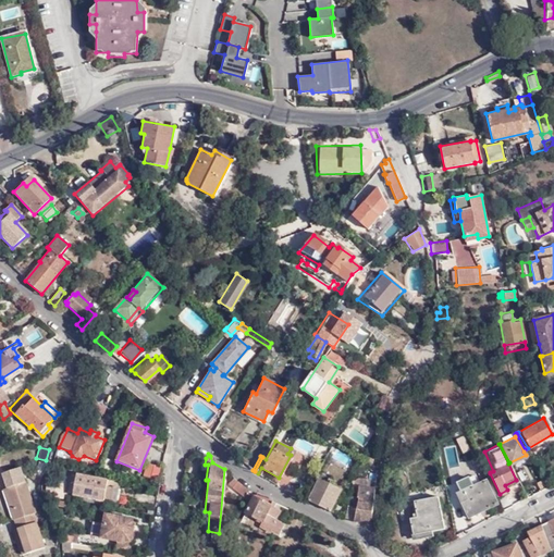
[(35,462),(33,469),(33,470),(41,472),(42,471),(45,466),(35,462)]
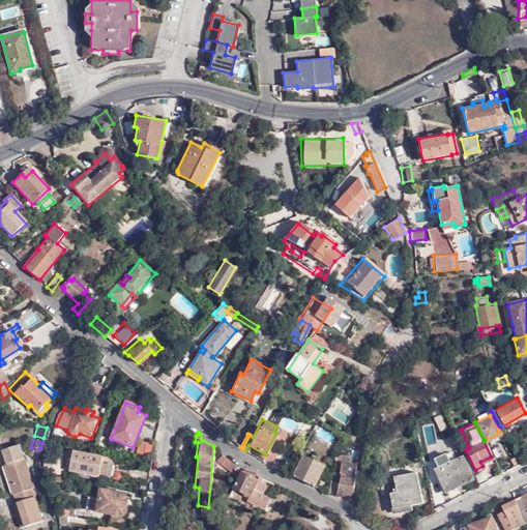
[(138,441),(135,452),(147,455),(150,444),(138,441)]
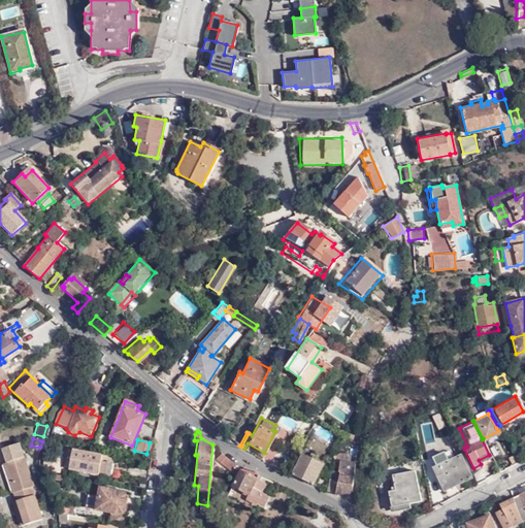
[(1,463),(10,492),(13,491),(29,486),(31,486),(17,442),(0,449),(5,462),(1,463)]
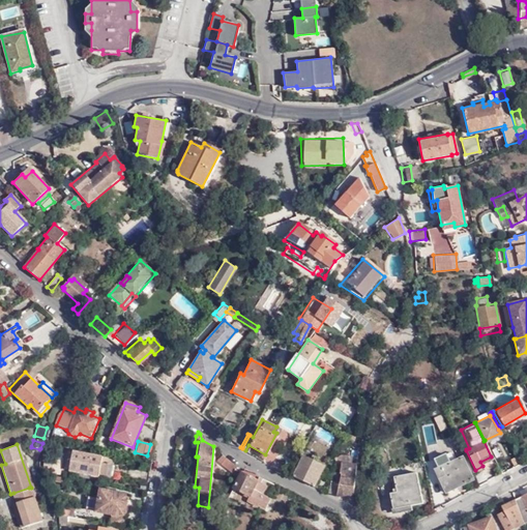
[(31,447),(29,452),(32,454),(36,455),(39,449),(31,447)]
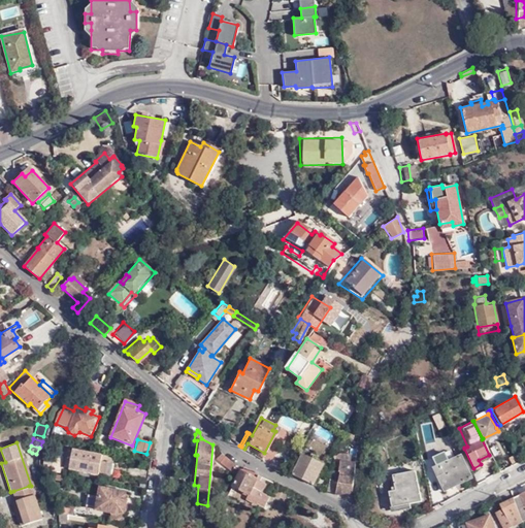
[(464,448),(462,449),(471,469),(473,468),(464,449),(464,448)]
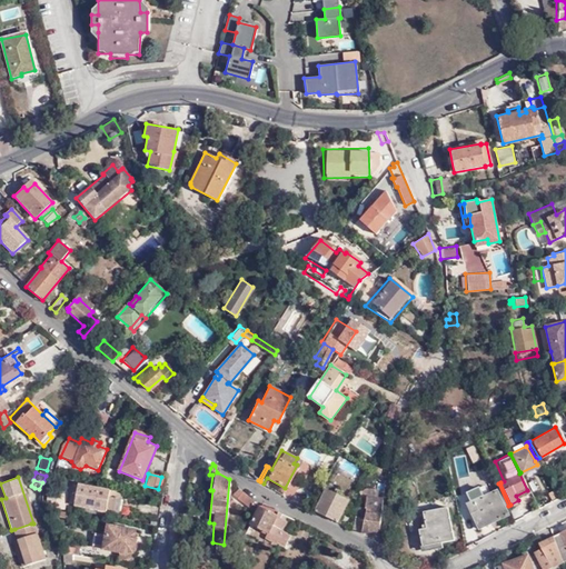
[(30,483),(27,487),(27,489),(37,495),(37,493),(39,489),(35,488),(31,486),(30,483)]
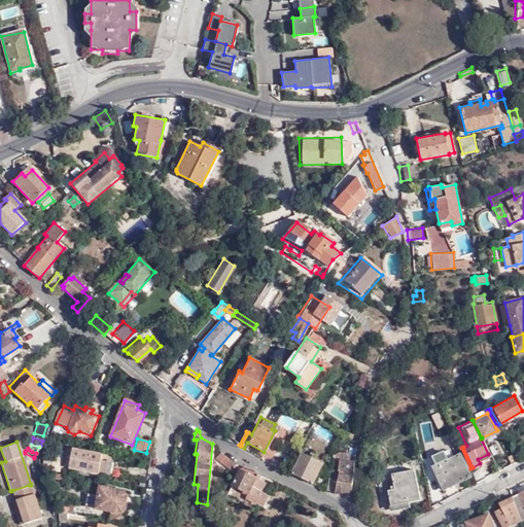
[(109,462),(105,461),(100,460),(101,454),(75,449),(71,469),(85,472),(85,469),(97,471),(97,469),(107,471),(109,462)]
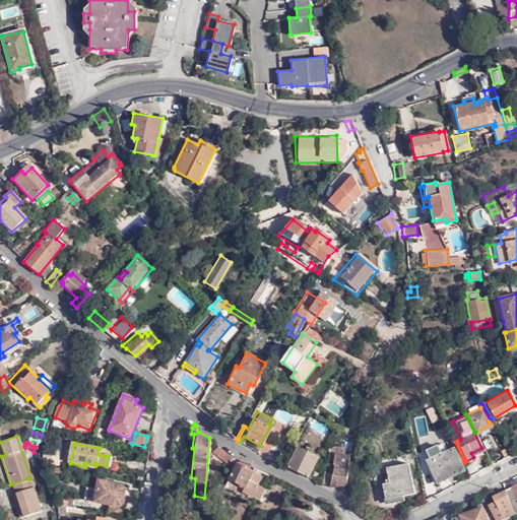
[(286,466),(307,476),(317,456),(310,453),(311,450),(308,449),(307,451),(297,446),(286,466)]
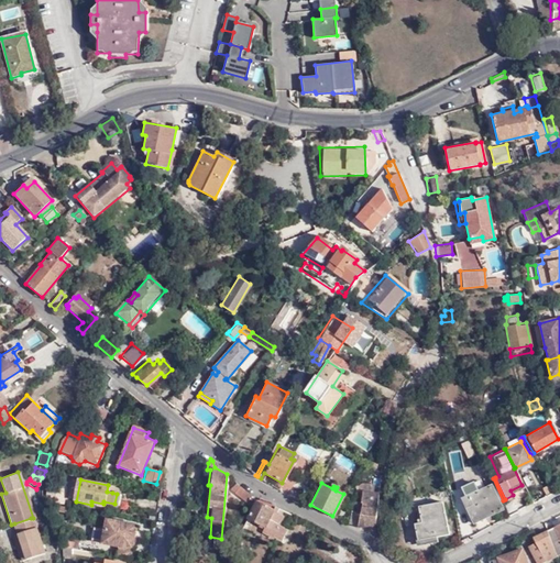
[(52,495),(59,496),(62,485),(54,484),(52,495)]
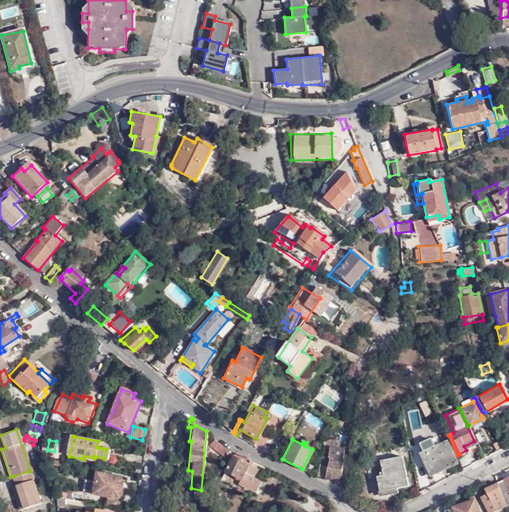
[(417,452),(428,475),(454,462),(443,440),(417,452)]
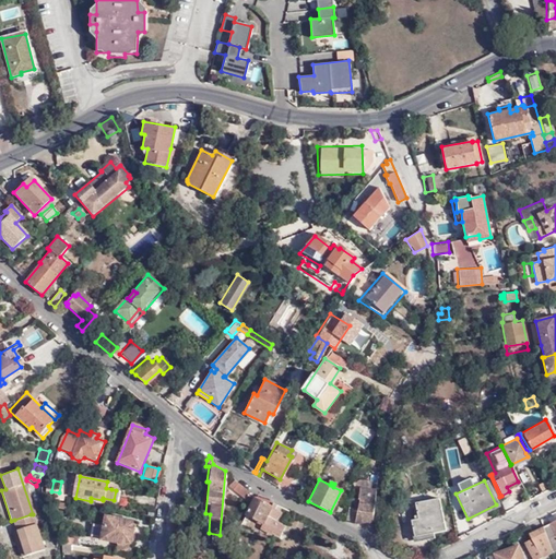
[(231,488),(243,498),(247,491),(236,483),(231,488)]
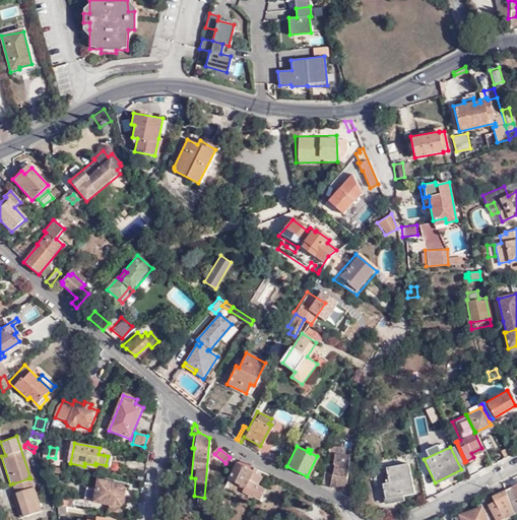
[(345,483),(348,453),(343,453),(343,456),(332,455),(331,465),(331,473),(329,486),(345,483)]
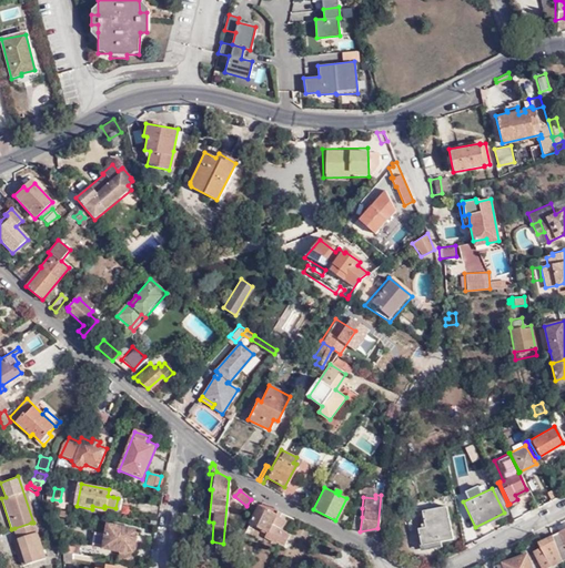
[(70,503),(60,500),(52,499),(50,506),(69,510),(70,503)]
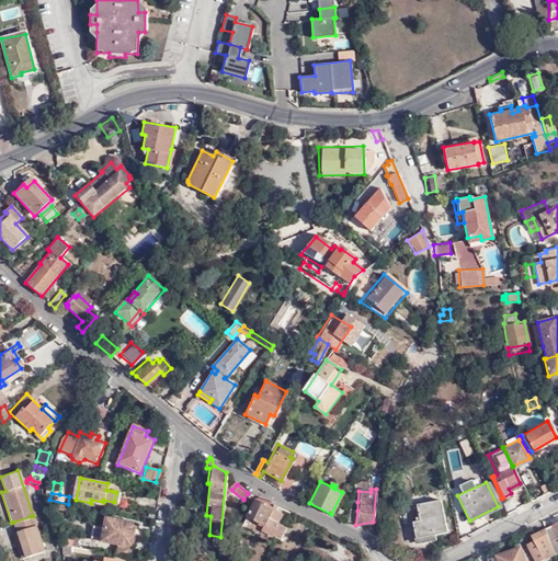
[(263,526),(273,504),(260,497),(260,500),(255,496),(255,499),(254,499),(245,515),(263,526)]
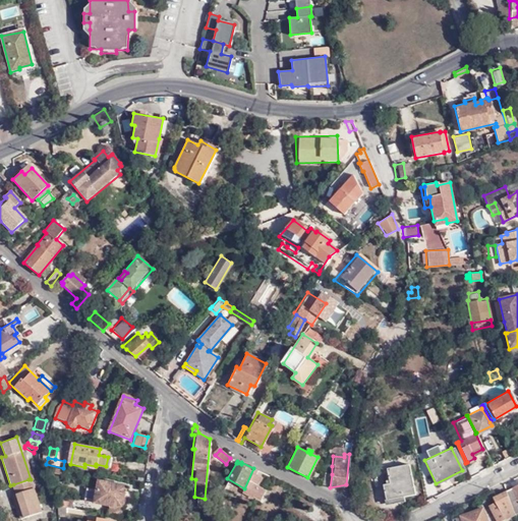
[(332,474),(332,466),(325,465),(324,473),(332,474)]
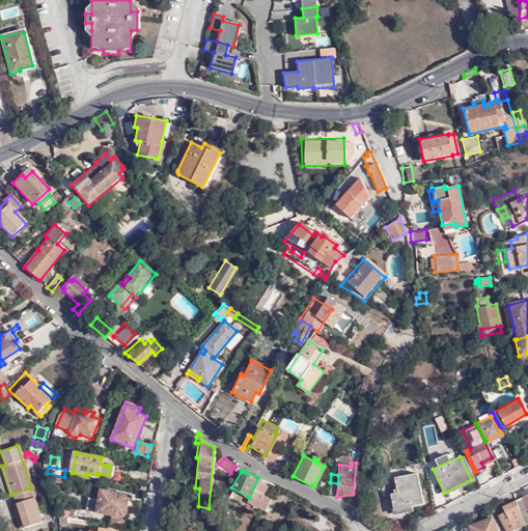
[(393,510),(412,506),(422,503),(416,474),(394,478),(396,492),(390,494),(393,510)]
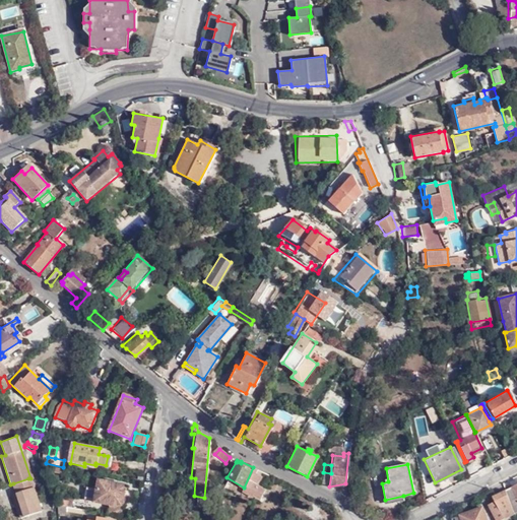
[(258,474),(259,470),(253,467),(244,488),(241,492),(251,499),(253,497),(259,500),(264,491),(255,484),(260,475),(258,474)]
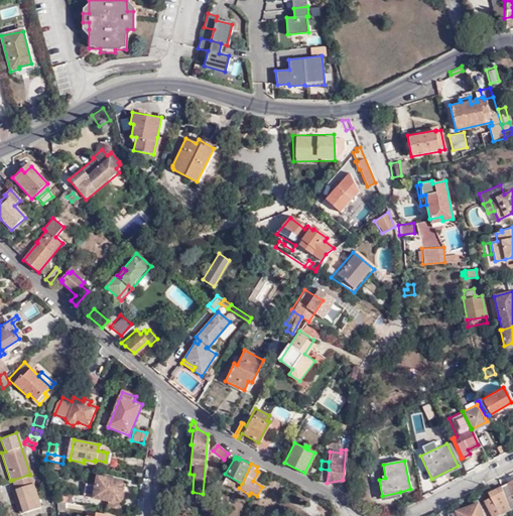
[(325,482),(327,483),(329,470),(321,469),(317,468),(316,472),(319,473),(318,479),(325,482)]
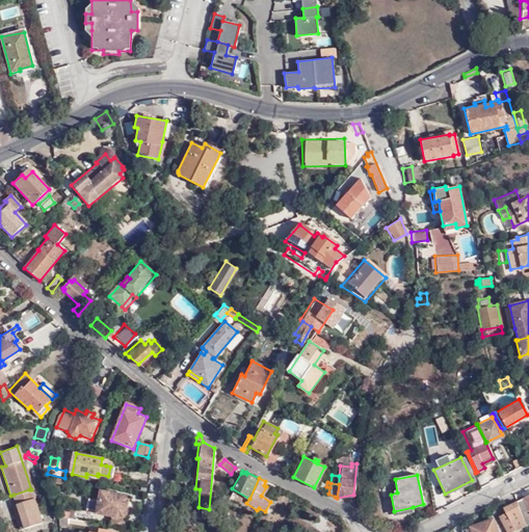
[(16,516),(20,529),(41,523),(29,489),(14,495),(16,503),(20,515),(16,516)]
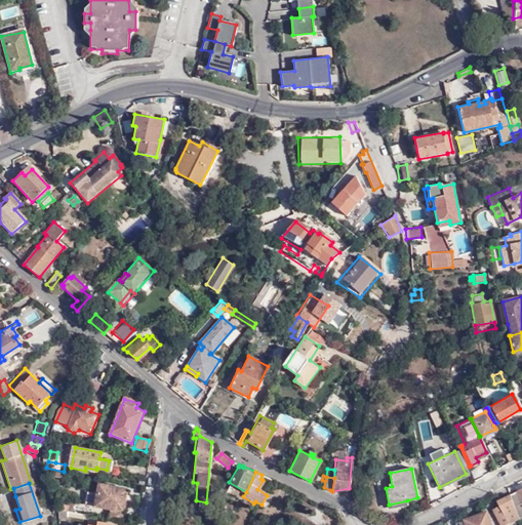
[(110,510),(122,512),(127,490),(102,485),(99,493),(97,493),(94,507),(110,510)]
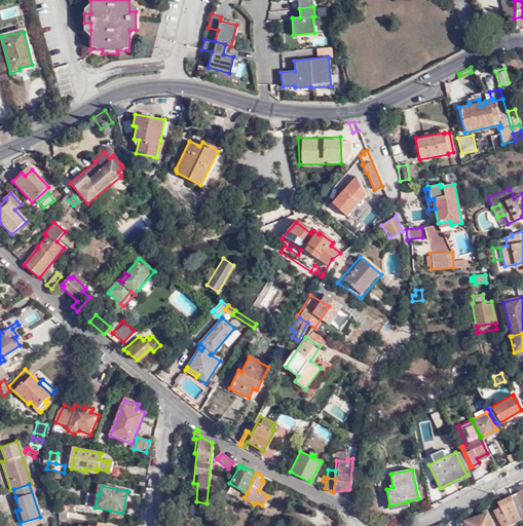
[(522,488),(510,495),(516,515),(517,518),(522,515),(522,488)]
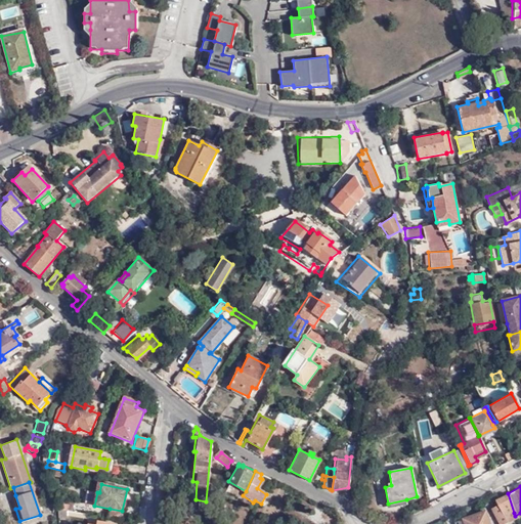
[(514,513),(508,493),(495,499),(497,505),(491,508),(498,523),(503,523),(515,518),(513,513),(514,513)]
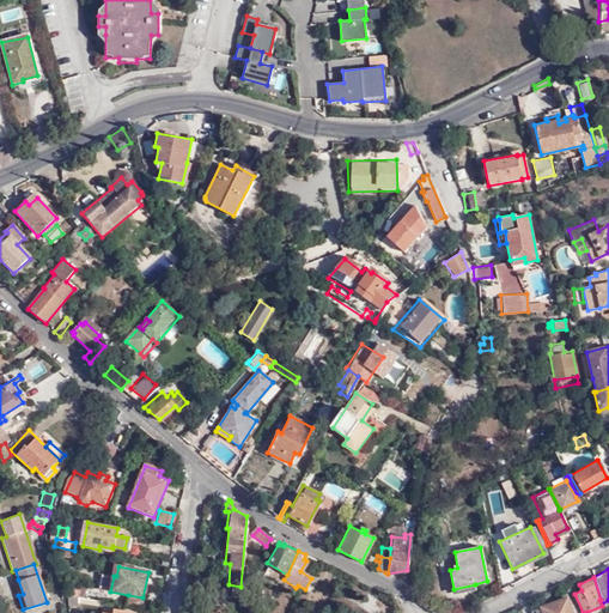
[(476,589),(475,584),(454,589),(452,589),(454,595),(476,589)]
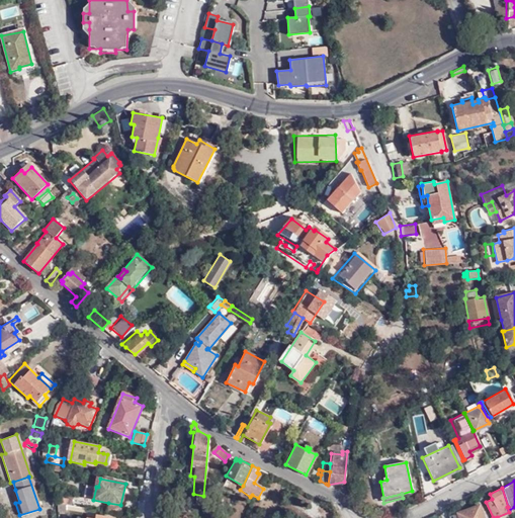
[(60,496),(59,503),(70,505),(71,498),(60,496)]
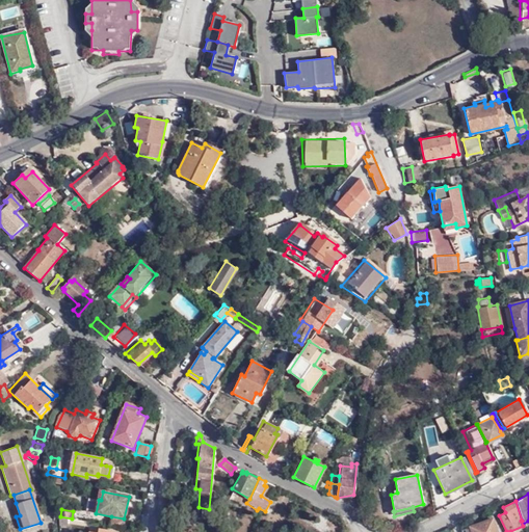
[(109,525),(123,528),(124,519),(111,516),(109,525)]
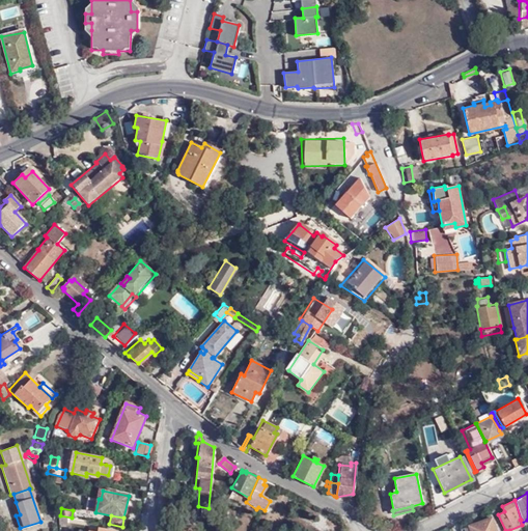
[(495,530),(491,516),(460,528),(461,530),(495,530)]
